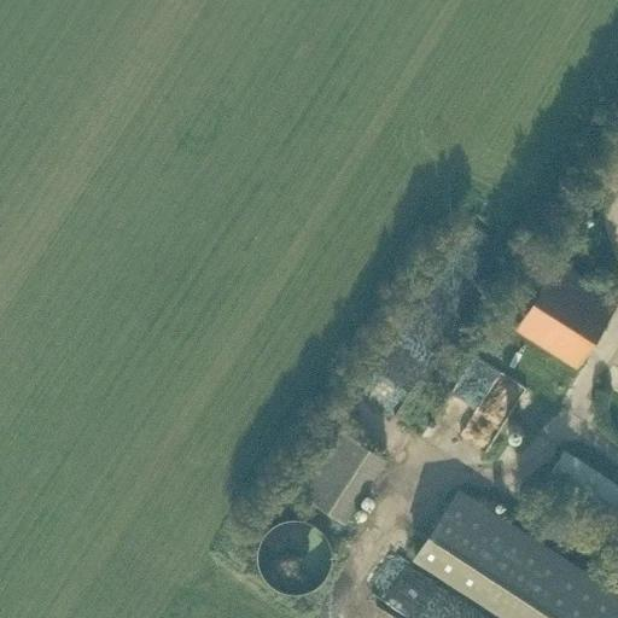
[(517,327),(578,367),(617,305),(617,298),(559,261),(517,327)]
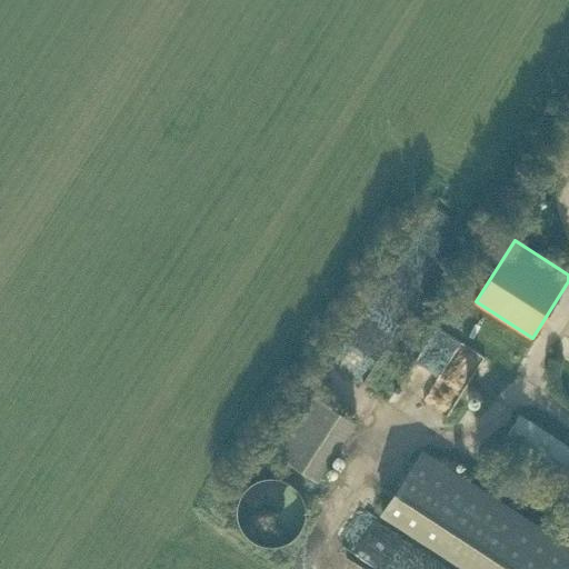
[(423,399),(460,342),(437,328),(400,385),(423,399)]
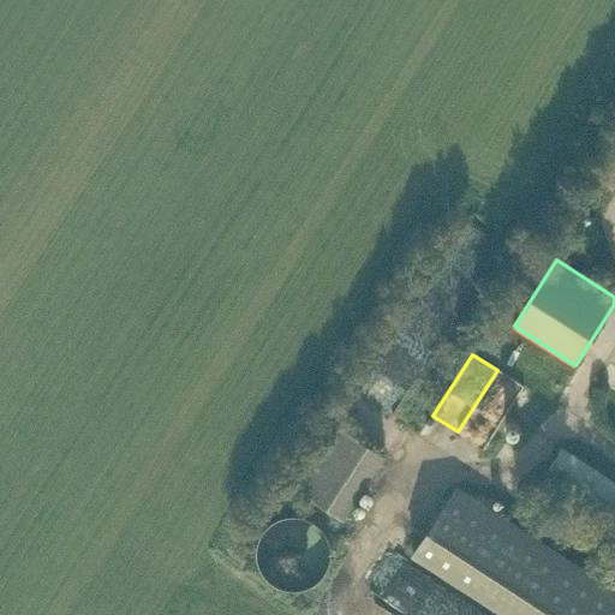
[(523,387),(497,370),(458,431),(483,448),(523,387)]
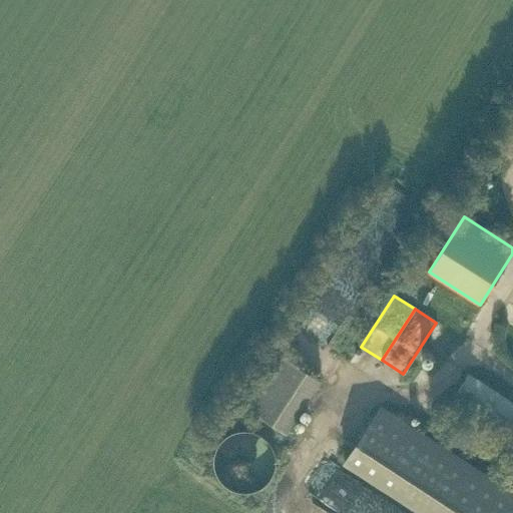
[(241,404),(287,433),(321,380),(277,351),(241,404)]
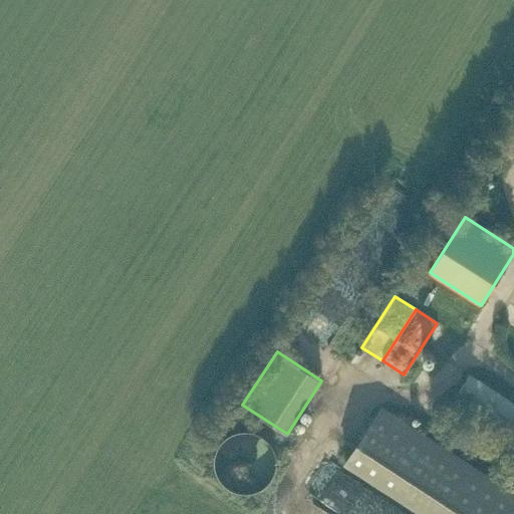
[(513,401),(470,373),(452,402),(513,440),(513,401)]
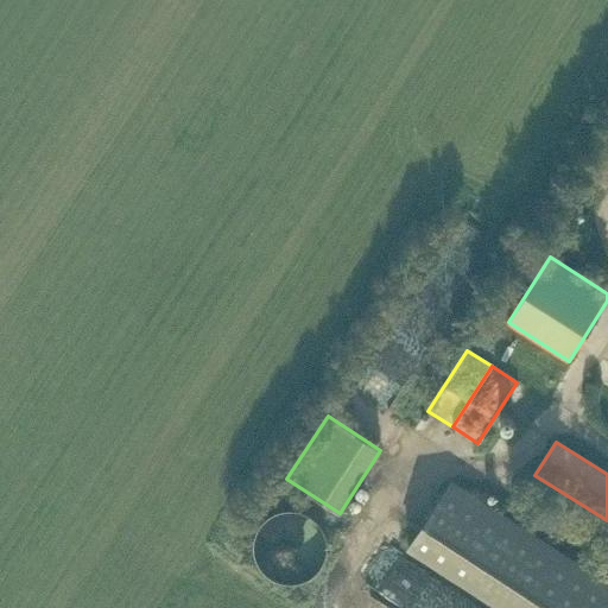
[(607,607),(607,583),(454,481),(411,545),(505,607),(607,607)]
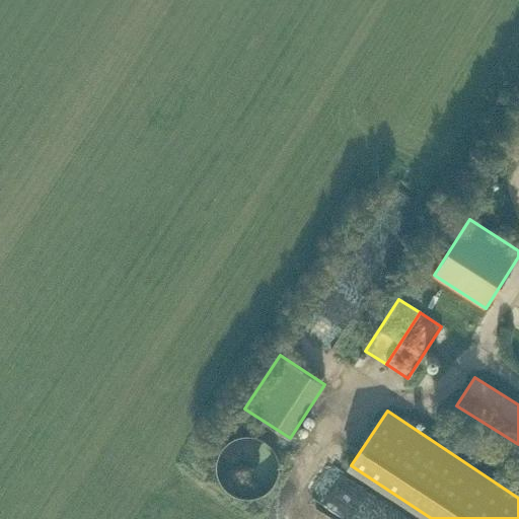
[(270,442),(265,439),(261,437),(254,435),(249,435),(243,435),(238,436),(233,439),(228,442),(224,446),(221,450),(219,455),(217,461),(217,466),(217,472),(219,477),(221,483),(224,487),(228,491),(233,495),(238,497),(243,498),(248,499),(254,498),(260,497),(265,495),(270,492),(274,488),(277,483),(279,477),(281,472),(281,466),(281,461),(279,456),(277,451),(274,446),(270,442)]
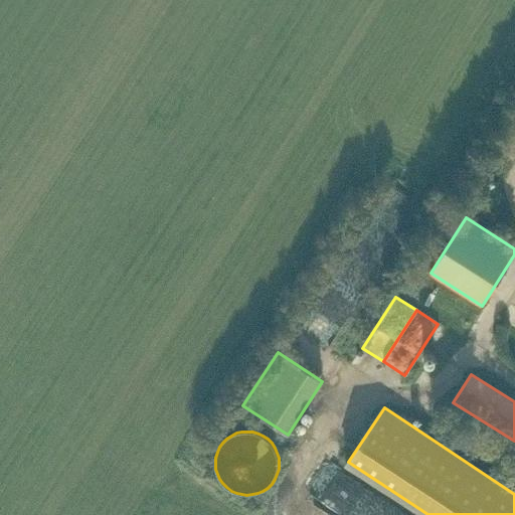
[(410,514),(332,464),(310,495),(341,514),(410,514)]
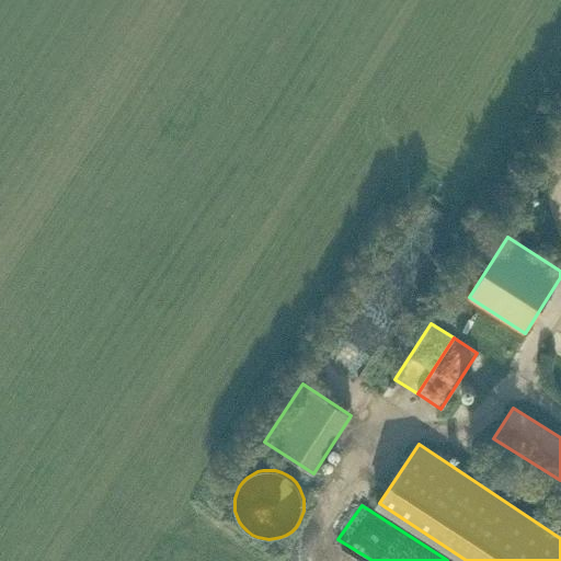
[(359,560),(339,546),(328,560),(359,560)]
